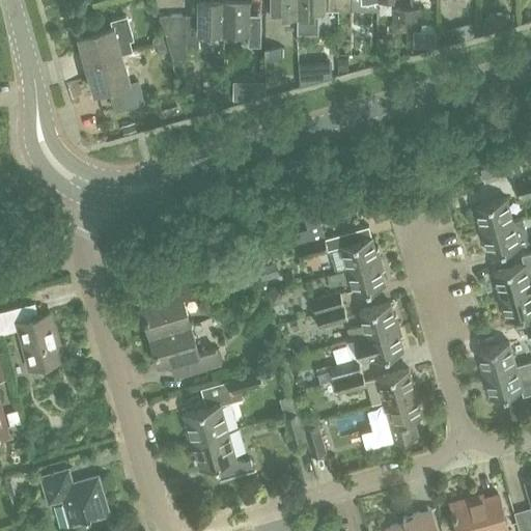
[(223,31),(223,0),(198,0),(198,14),(160,14),(173,59),(188,59),(187,45),(199,45),(199,31),(223,31)]
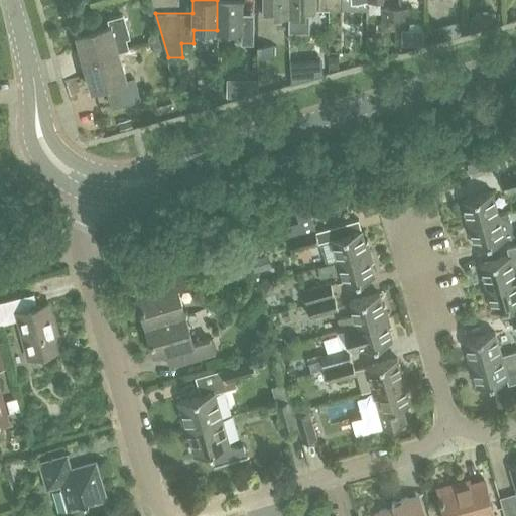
[(242,0),(217,0),(217,30),(242,31),(242,44),(254,45),(254,22),(242,22),(242,0)]
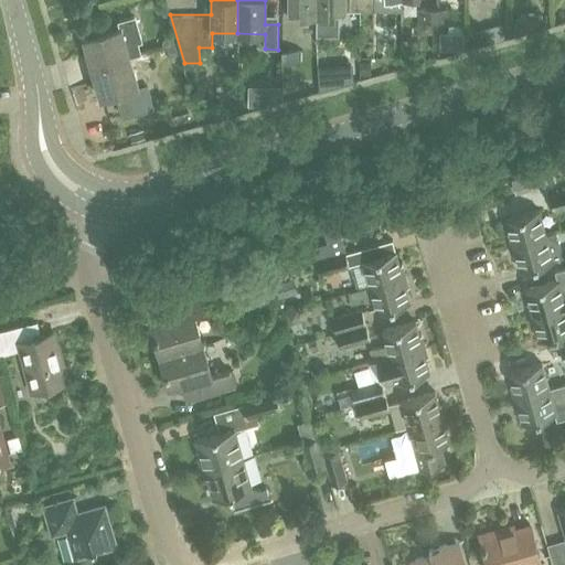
[(317,18),(317,0),(288,0),(289,11),(298,11),(298,18),(317,18)]
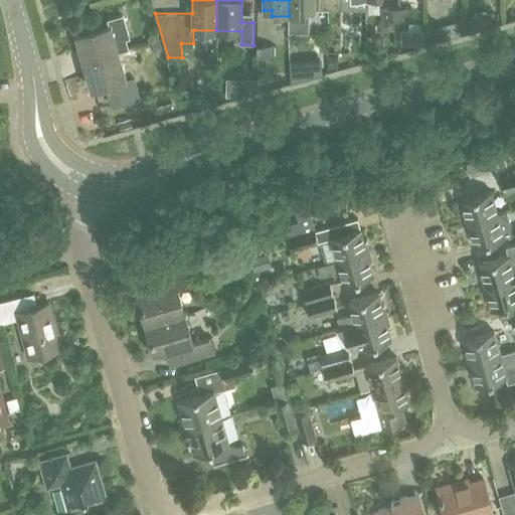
[(328,10),(327,0),(289,0),(289,16),(288,32),(310,32),(310,14),(306,14),(306,10),(324,10),(324,19),(329,19),(329,10),(328,10)]
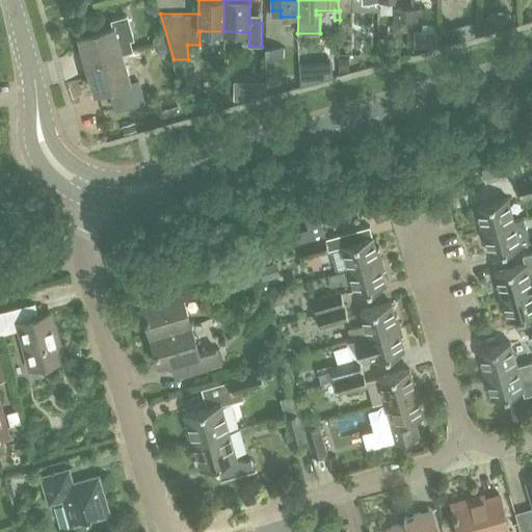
[(338,0),(339,10),(340,10),(352,10),(352,0),(338,0)]
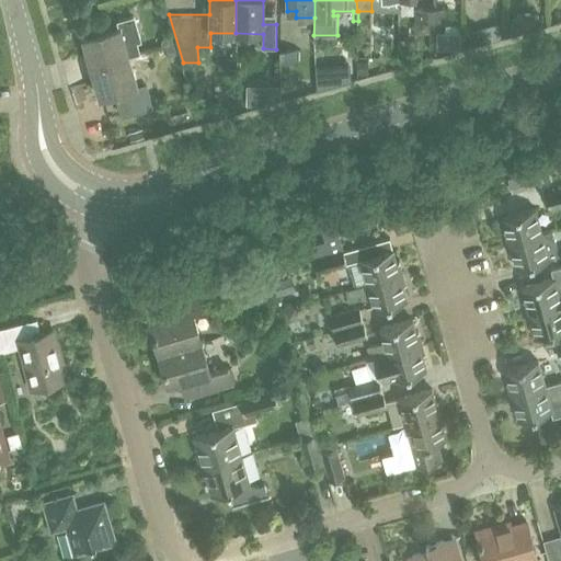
[(432,20),(432,8),(415,8),(415,20),(409,20),(409,34),(426,34),(427,20),(431,20),(432,20)]
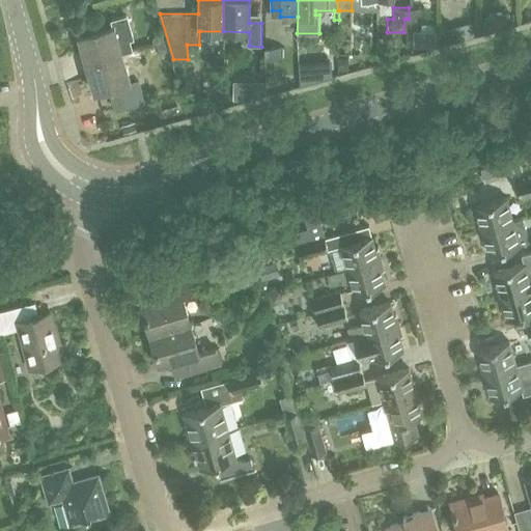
[(409,7),(409,19),(423,19),(423,7),(409,7)]
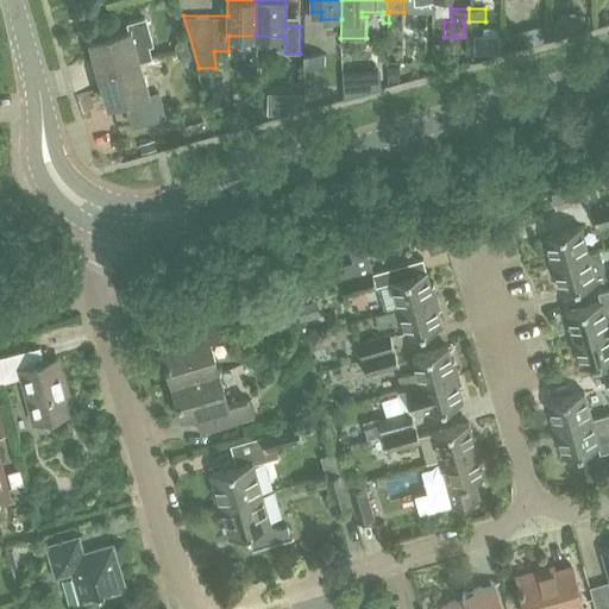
[(140,61),(154,57),(150,45),(155,44),(146,16),(127,22),(129,30),(107,36),(105,29),(90,32),(93,39),(90,41),(100,71),(140,61)]
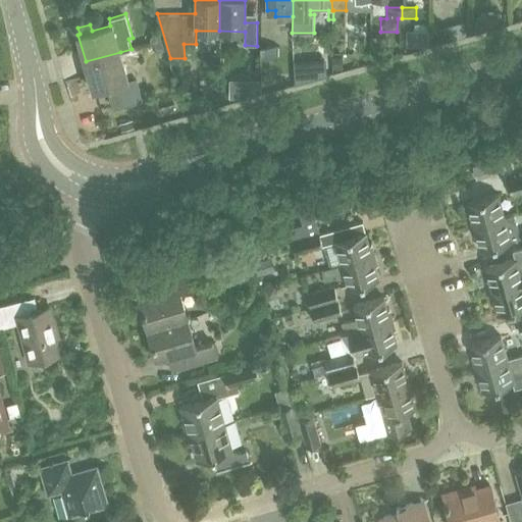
[(451,40),(467,35),(463,20),(447,25),(451,40)]
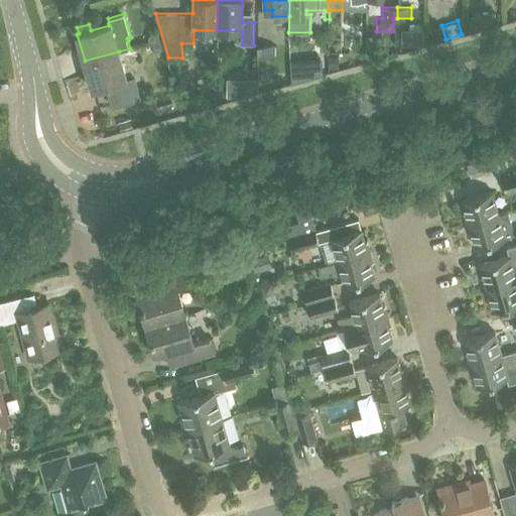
[(423,45),(423,29),(411,29),(411,32),(401,32),(401,45),(423,45)]
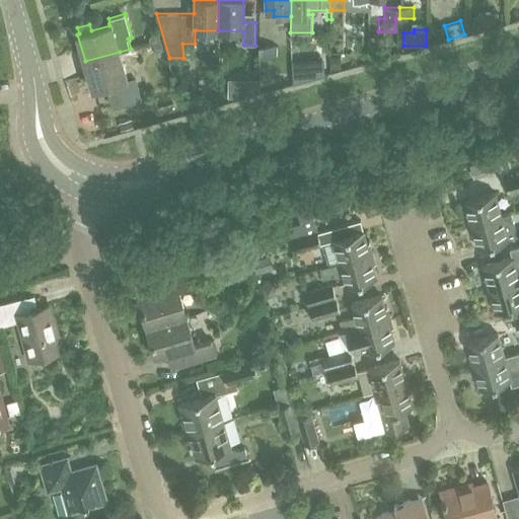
[(151,43),(160,40),(158,31),(153,31),(149,39),(151,43)]
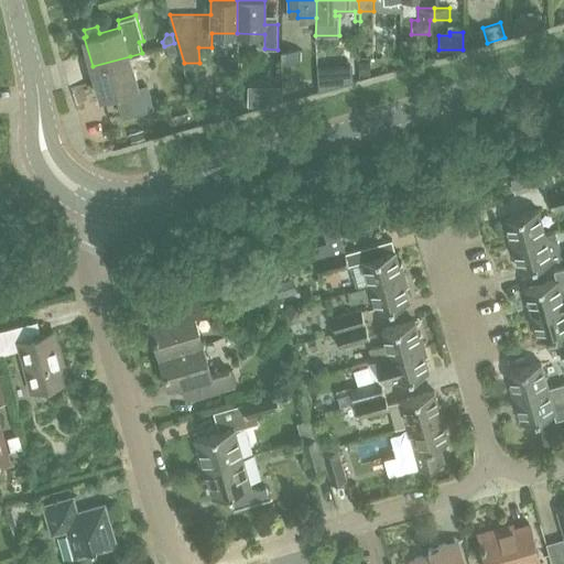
[(172,55),(177,54),(174,43),(164,46),(165,52),(172,55)]
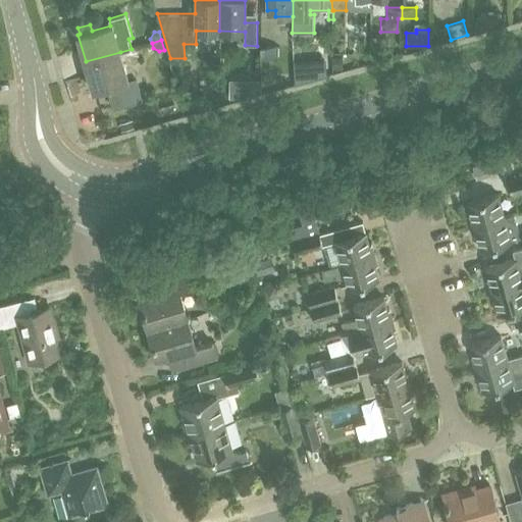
[(261,57),(278,57),(278,45),(261,45),(261,57)]
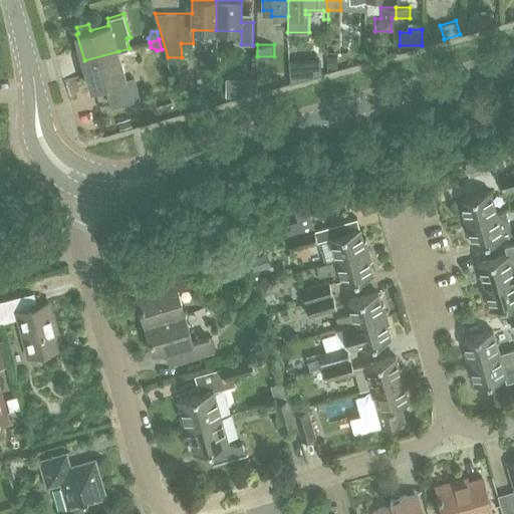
[(126,78),(118,51),(84,60),(92,88),(126,78)]
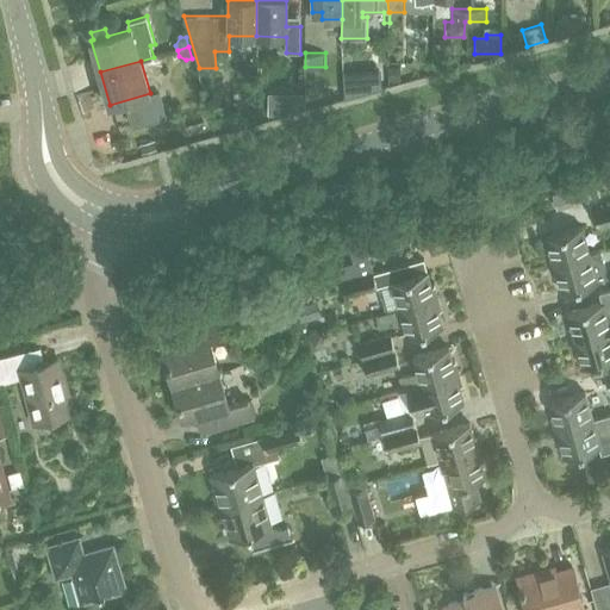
[(371,92),(380,88),(379,70),(342,73),(344,99),(371,92)]
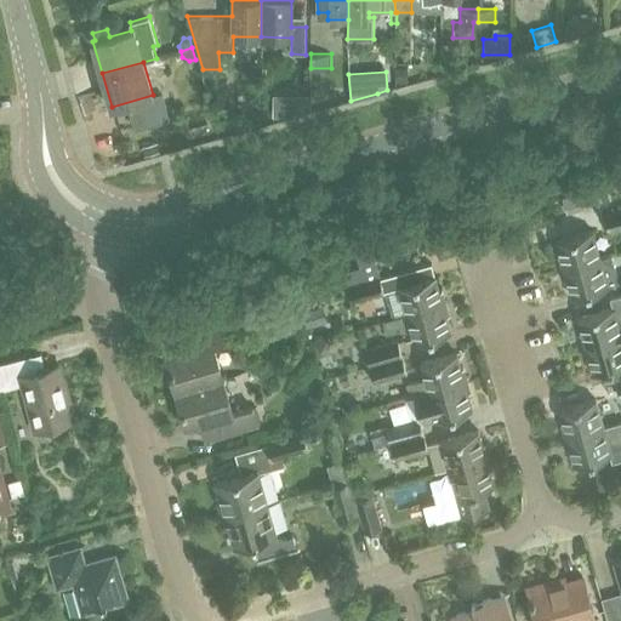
[(620,208),(604,214),(609,232),(620,227),(620,208)]
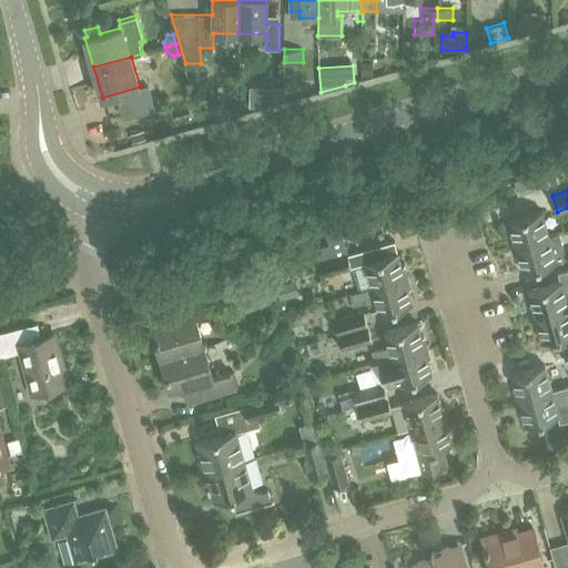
[(402,226),(413,223),(408,205),(396,209),(402,226)]
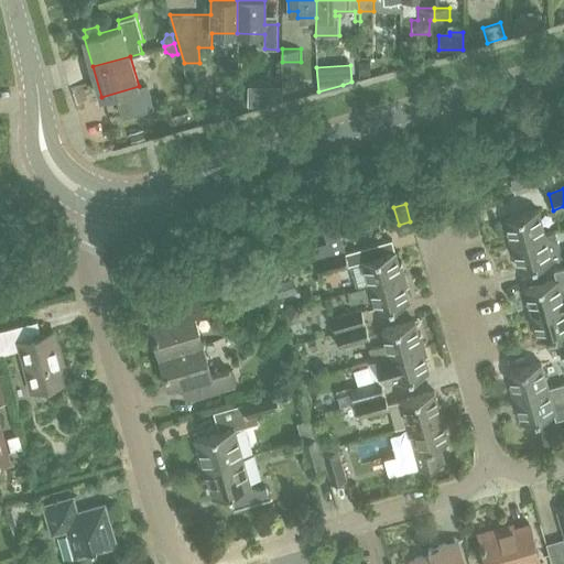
[(509,243),(545,234),(538,208),(505,217),(509,231),(506,232),(509,243)]
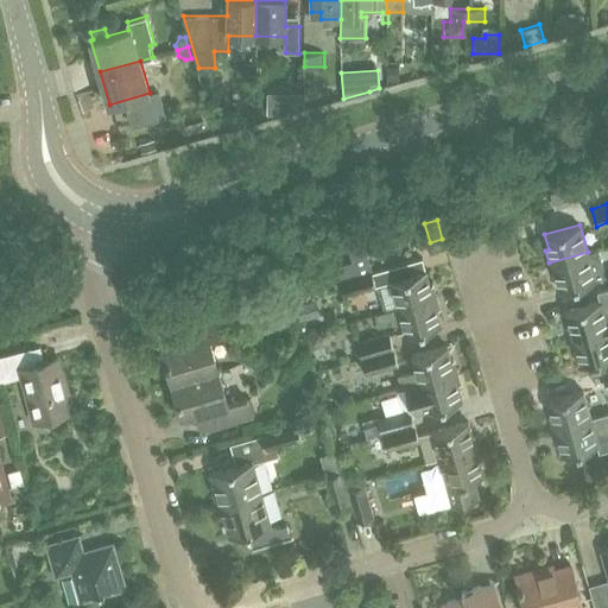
[(397,306),(435,296),(431,284),(429,284),(424,270),(400,276),(398,265),(373,272),(366,246),(349,251),(352,261),(336,265),(340,279),(344,296),(377,287),(377,285),(390,282),(397,306)]
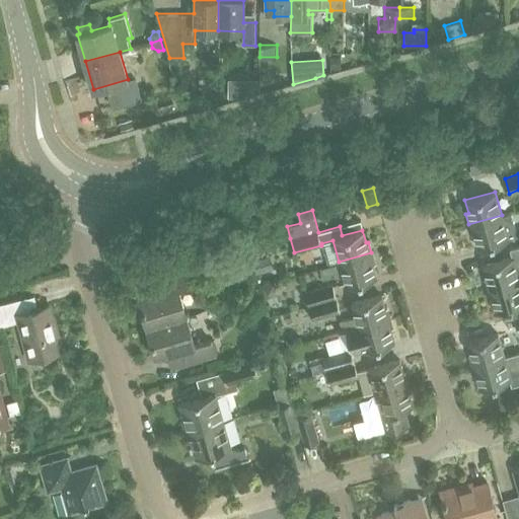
[(502,215),(468,224),(471,234),(474,233),(477,246),(508,238),(508,239),(518,236),(511,213),(502,215)]
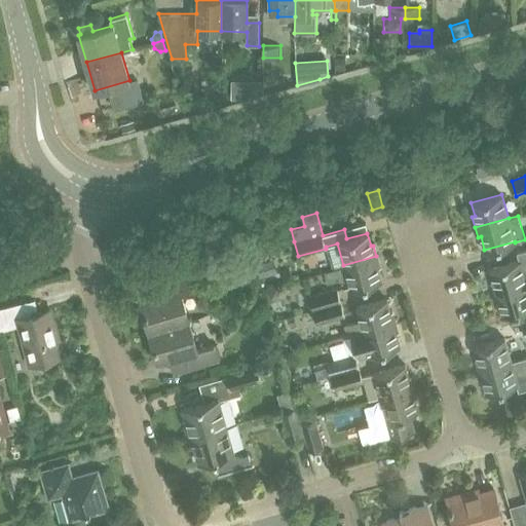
[(251,256),(249,247),(238,249),(241,259),(251,256)]
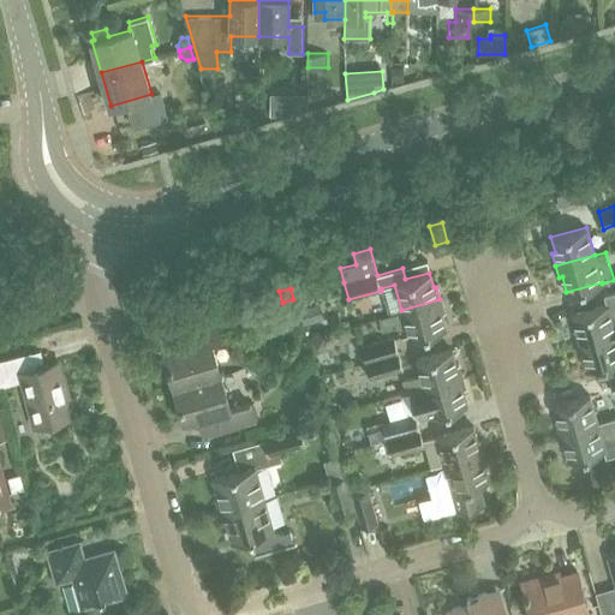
[(573,329),(577,341),(614,330),(614,291),(604,294),(607,304),(571,314),(575,328),(573,329)]
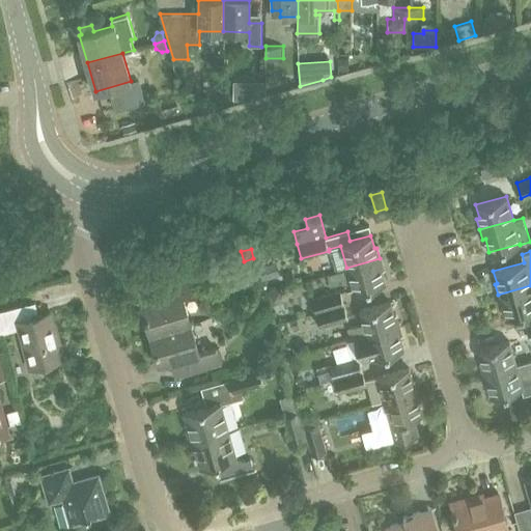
[(380,258),(346,268),(328,274),(331,285),(350,280),(354,292),(385,284),(381,271),(383,270),(380,258)]
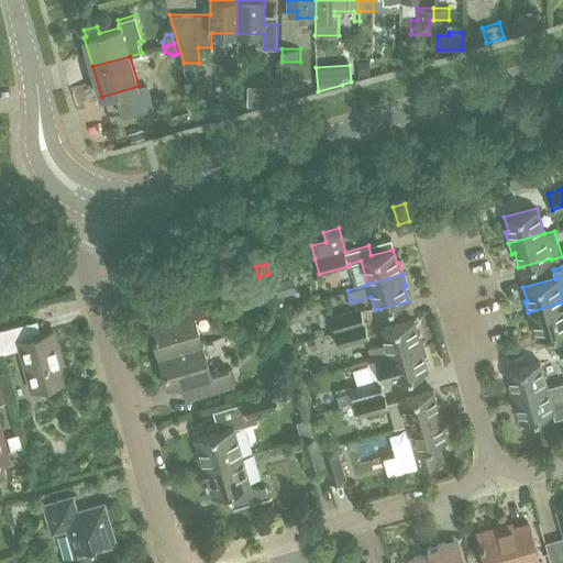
[(275,284),(278,298),(297,293),(293,278),(275,284)]
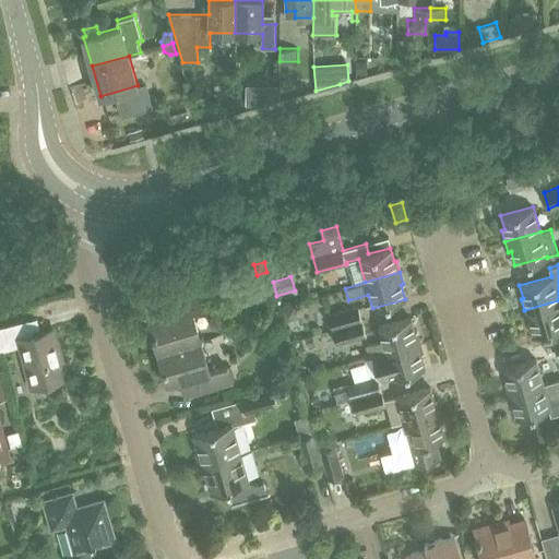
[(199,341),(190,310),(210,304),(204,288),(158,302),(163,317),(149,321),(157,353),(199,341)]
